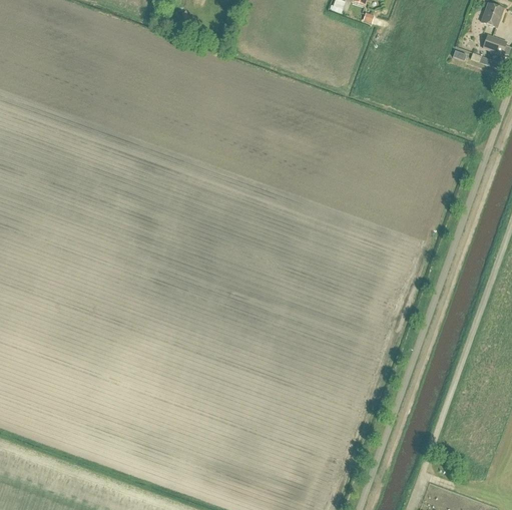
[(496,27),(503,9),(487,3),(480,21),(496,27)]
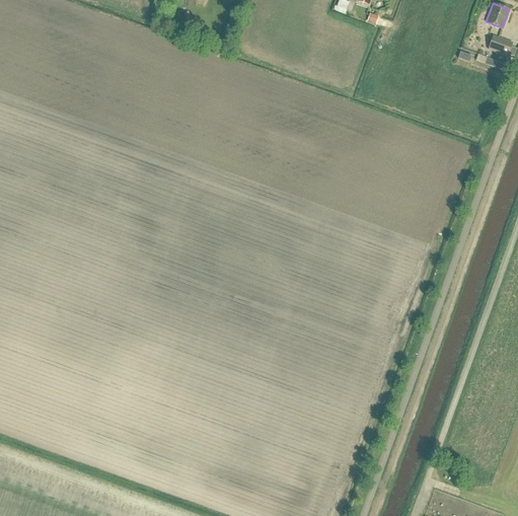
[(339,4),(335,14),(345,18),(349,8),(339,4)]
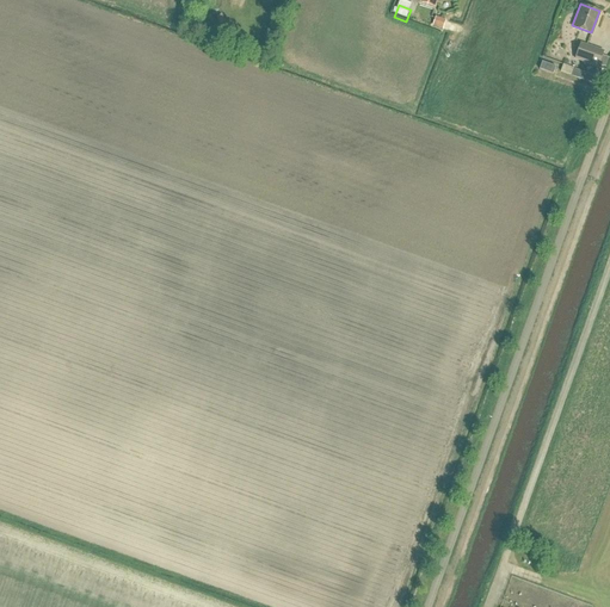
[(442,28),(445,18),(435,14),(431,24),(442,28)]
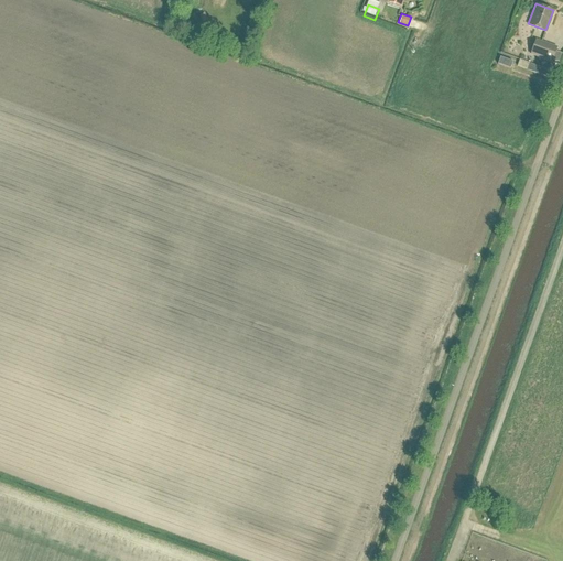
[(551,60),(556,45),(536,38),(530,52),(551,60)]
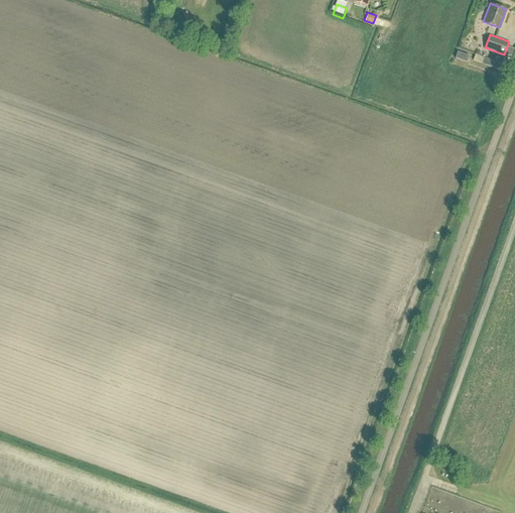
[(466,60),(469,54),(457,50),(455,56),(466,60)]
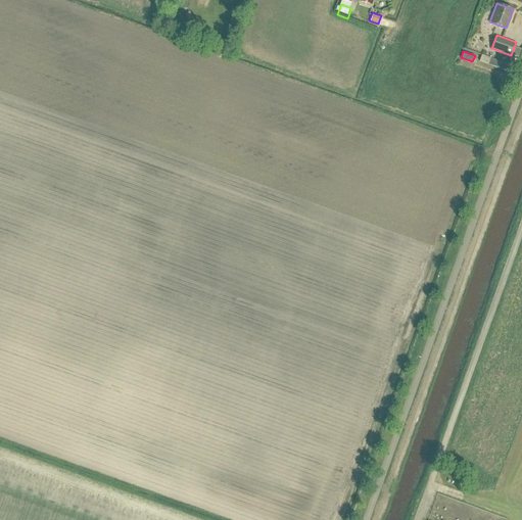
[(508,62),(481,53),(479,59),(506,68),(508,62)]
